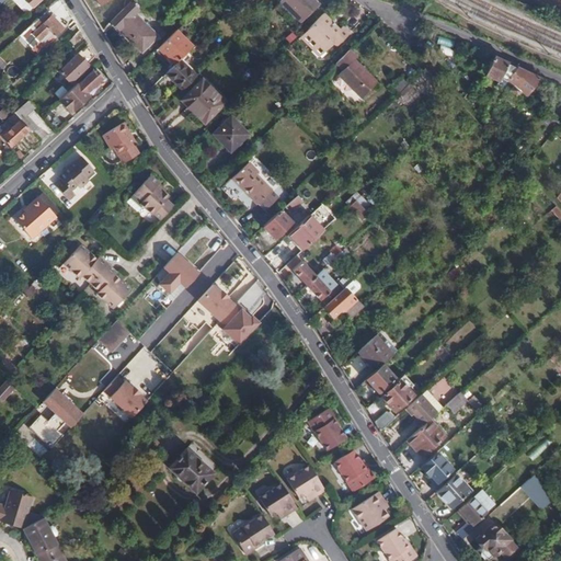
[(33,9),(42,0),(25,0),(25,1),(33,9)]
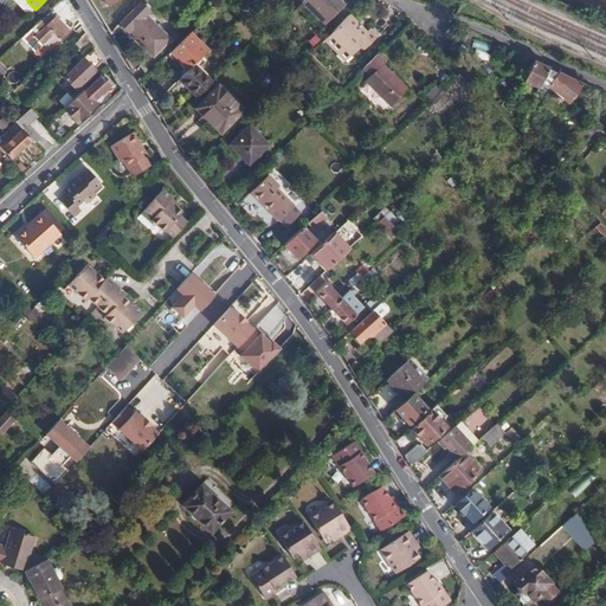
[(342,0),(305,0),(327,20),(345,2),(342,0)]
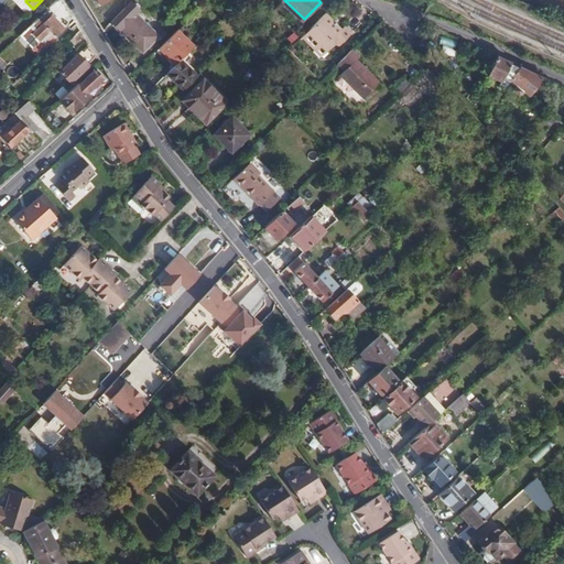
[(129,2),(125,7),(109,21),(118,30),(119,29),(141,50),(155,35),(133,14),(138,10),(129,2)]
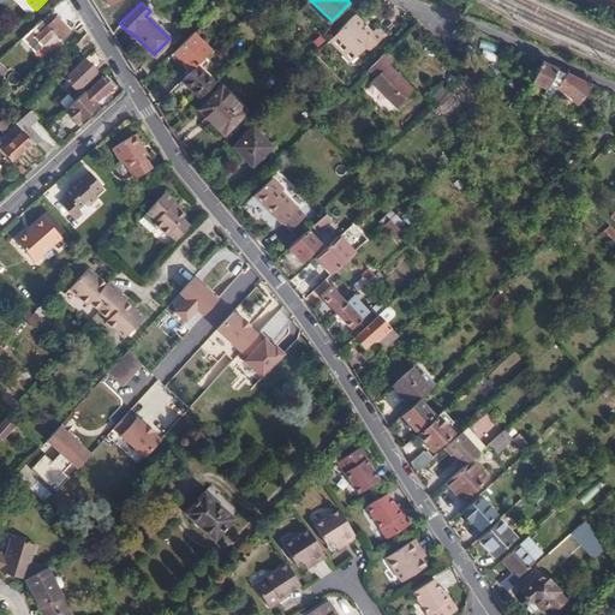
[(70,29),(78,21),(69,5),(28,47),(34,53),(41,46),(42,47),(55,35),(58,39),(60,41),(71,30),(70,29)]
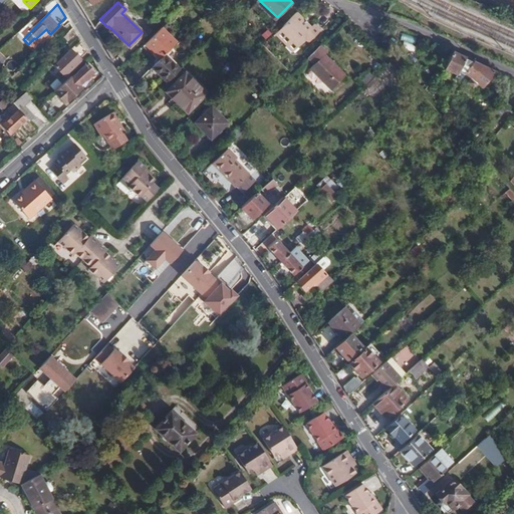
[(311,26),(296,11),(294,13),(309,28),(311,26)]
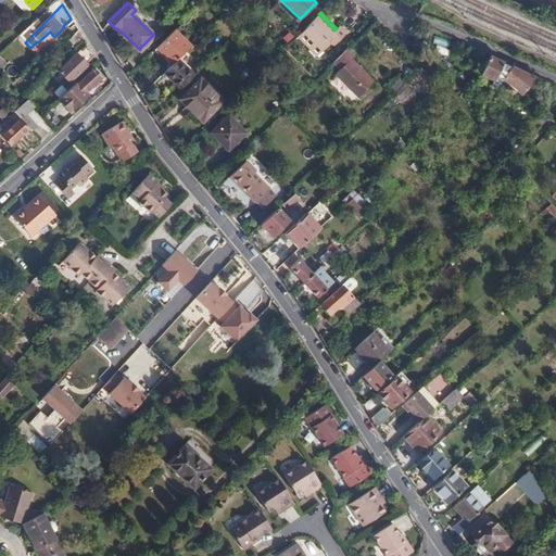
[(335,30),(318,14),(297,36),(310,49),(315,45),(321,51),(329,42),(333,47),(346,33),(339,26),(337,28),(335,30)]
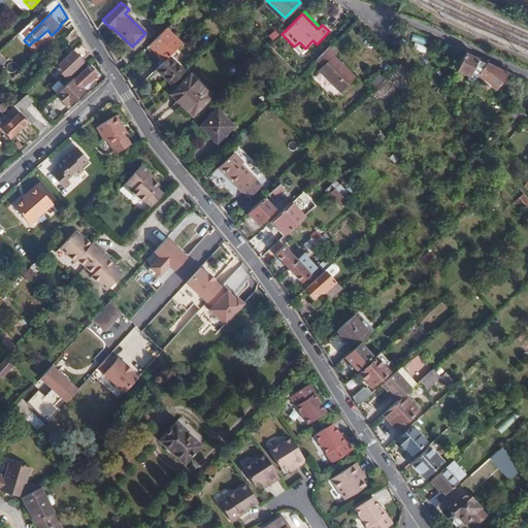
[(69,46),(79,36),(74,28),(63,39),(69,46)]
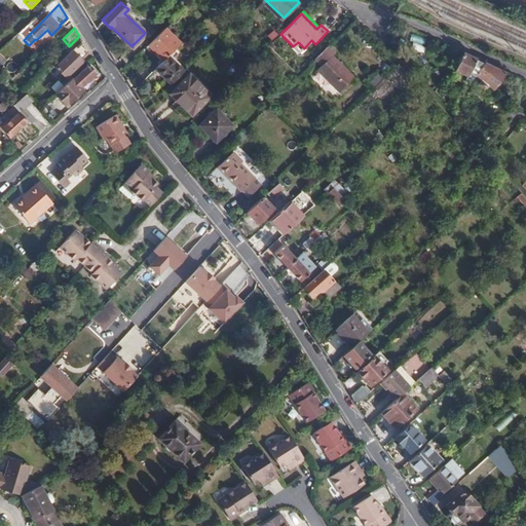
[(172,50),(179,43),(163,28),(158,33),(146,45),(161,61),(172,50)]
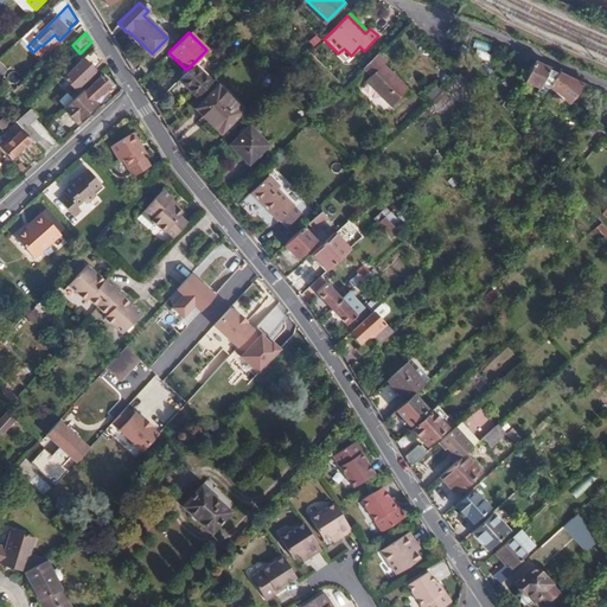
[(45,50),(57,38),(55,34),(42,46),(45,50)]
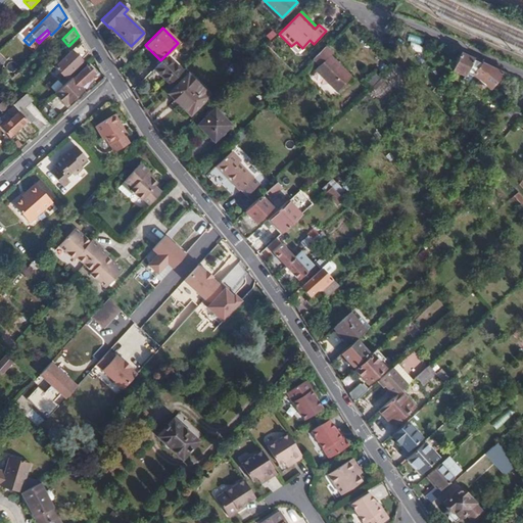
[(297,52),(302,48),(296,42),(291,46),(297,52)]
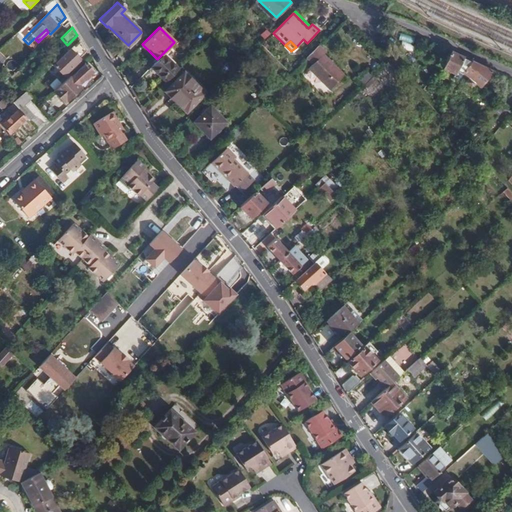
[(71,50),(55,66),(65,76),(81,61),(80,60),(87,53),(80,42),(71,50)]
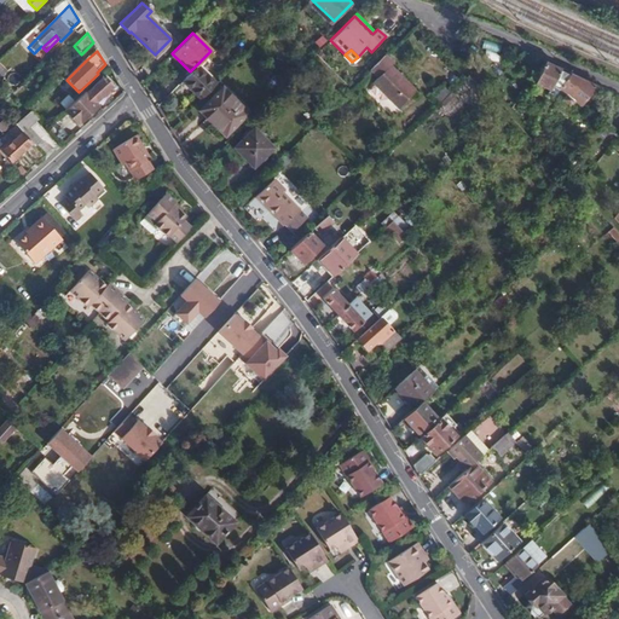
[(221,79),(202,59),(190,71),(189,73),(208,92),(221,79)]
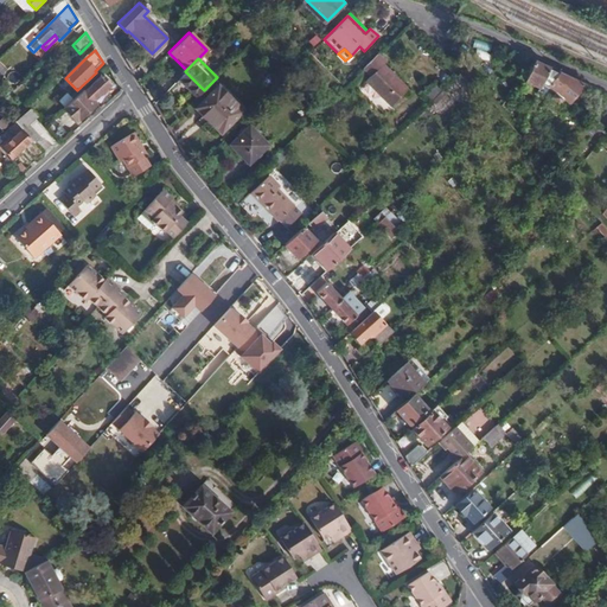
[(525,82),(540,89),(550,68),(536,62),(525,82)]
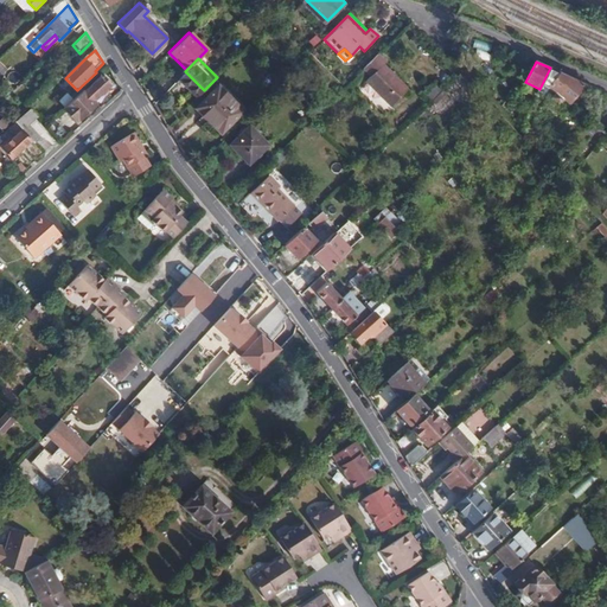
[(387,63),(368,82),(391,106),(410,87),(387,63)]
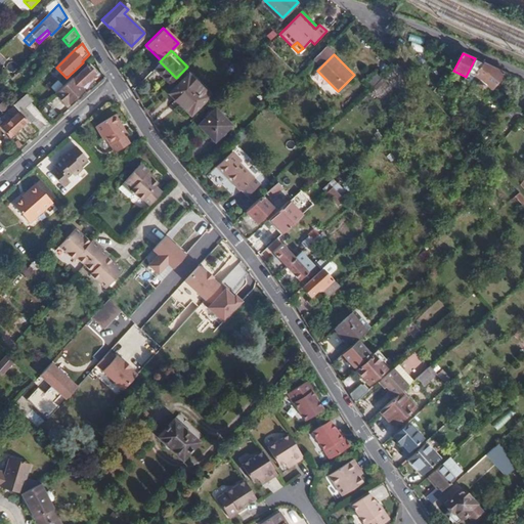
[(464,81),(468,84),(483,62),(475,58),(466,77),(464,81)]
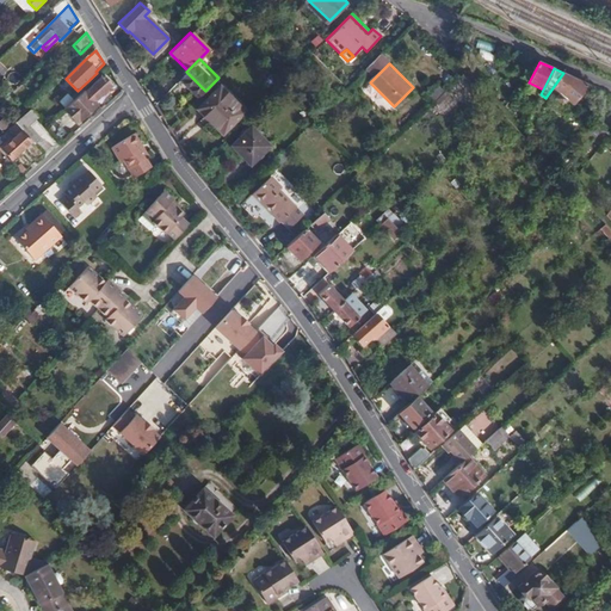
[(573,104),(587,86),(563,73),(545,98),(551,102),(554,97),(563,104),(567,100),(573,104)]
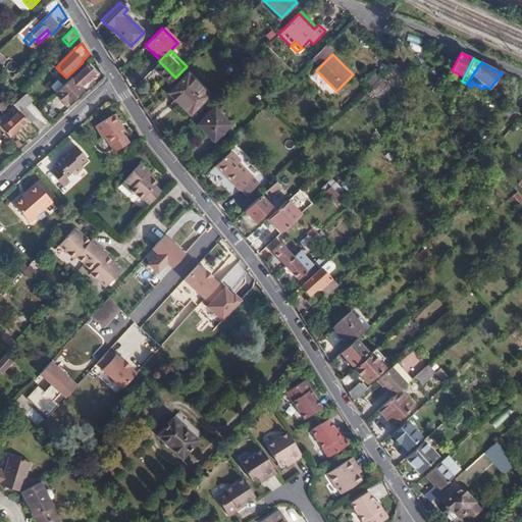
[(95,72),(87,64),(54,95),(63,106),(66,104),(67,105),(84,90),(81,87),(95,72)]
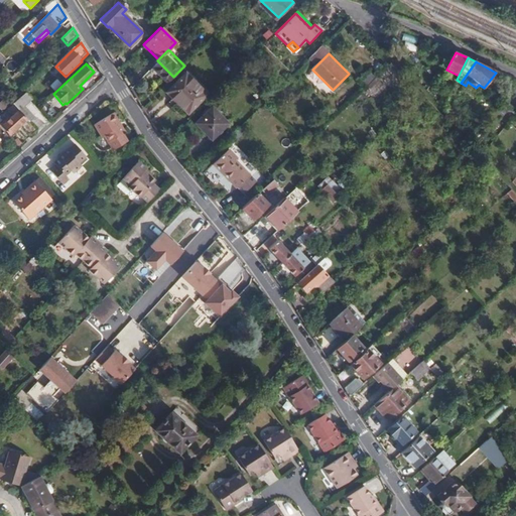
[(186,73),(165,93),(171,100),(173,98),(188,113),(208,94),(186,73)]
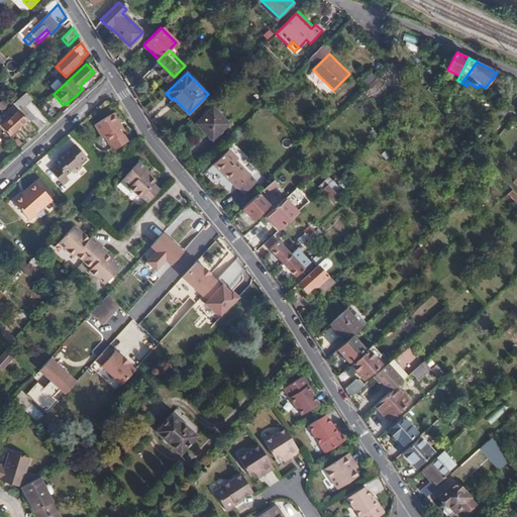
[(469,82),(467,86),(475,92),(477,88),(469,82)]
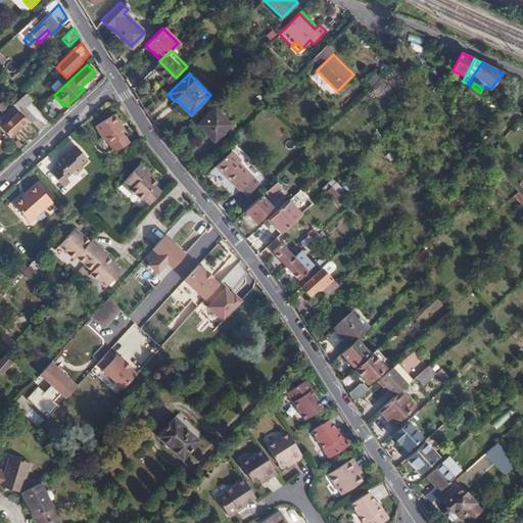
[(33,101),(28,94),(20,100),(27,107),(33,101)]
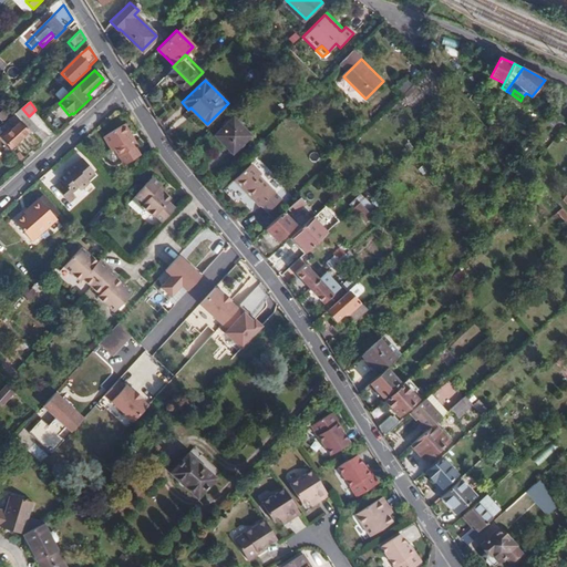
[(39,129),(29,116),(22,109),(9,122),(16,129),(3,140),(11,147),(30,132),(32,134),(39,129)]
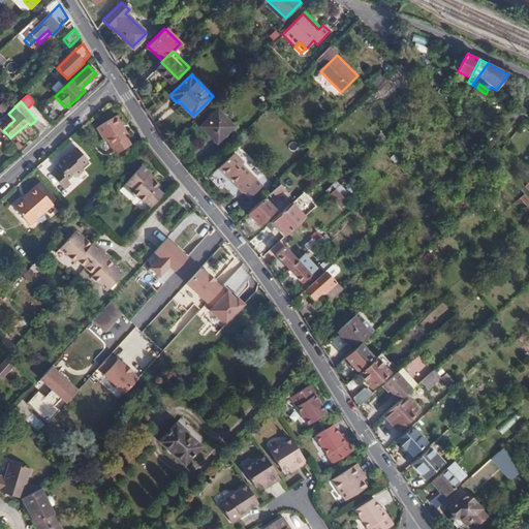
[(216,110),(199,126),(216,143),(232,127),(216,110)]
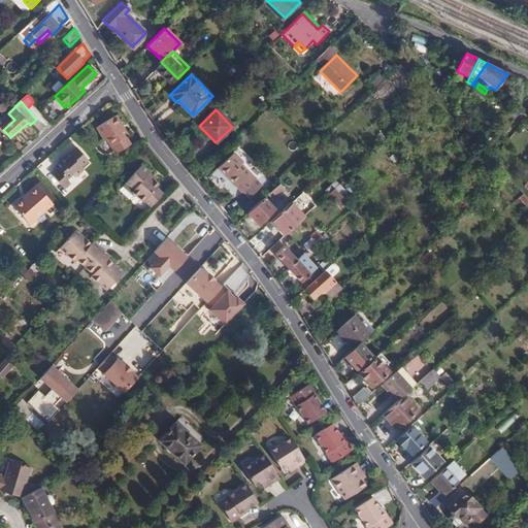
[(114,114),(95,126),(102,139),(104,138),(113,153),(129,144),(124,135),(126,134),(114,114)]
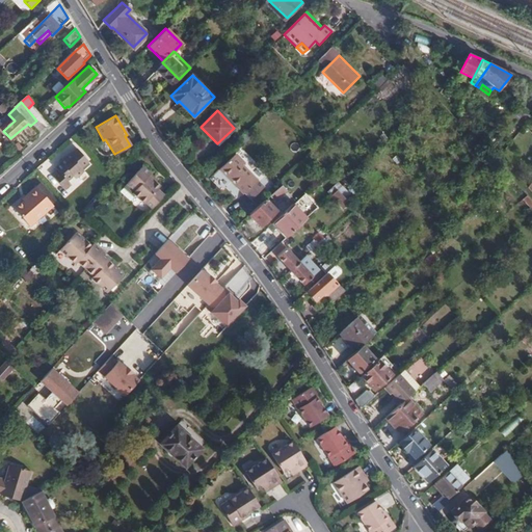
[(483,149),(472,137),(466,142),(477,155),(483,149)]
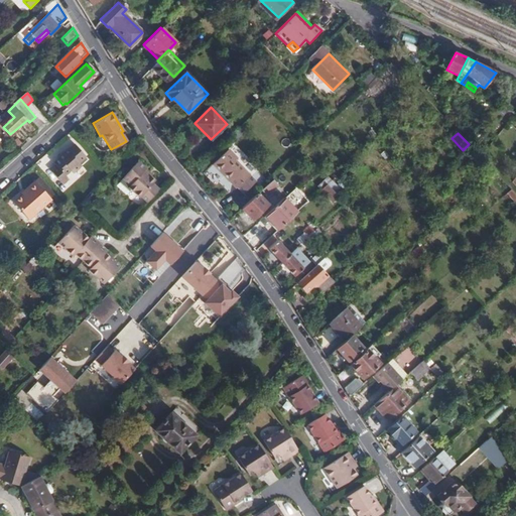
[(54,165),(49,170),(62,185),(68,180),(65,176),(70,171),(73,174),(81,166),(78,163),(85,157),(74,145),(67,151),(66,150),(57,157),(58,158),(52,163),(54,165)]
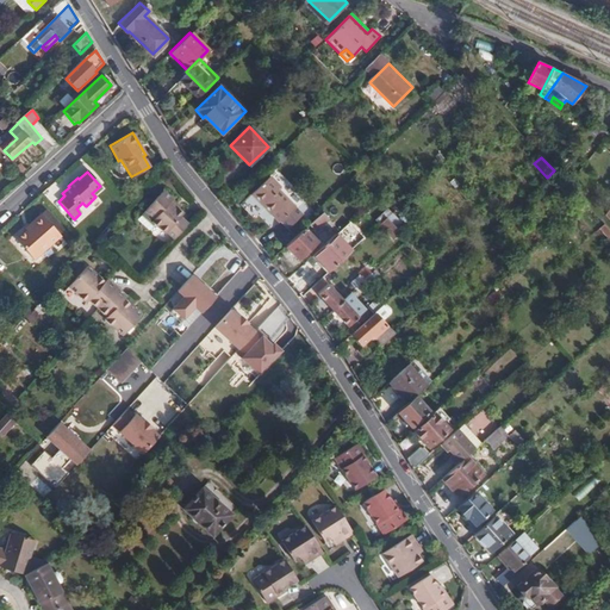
[(267,180),(251,195),(285,230),(300,215),(267,180)]
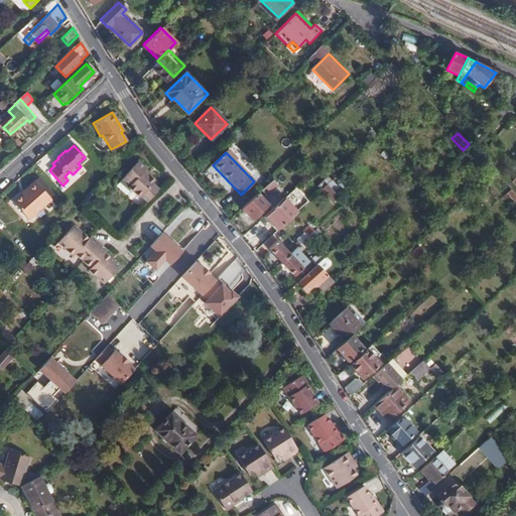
[(152,184),(154,181),(144,171),(146,169),(138,162),(123,178),(130,186),(129,188),(140,199),(141,197),(147,203),(158,189),(152,184)]
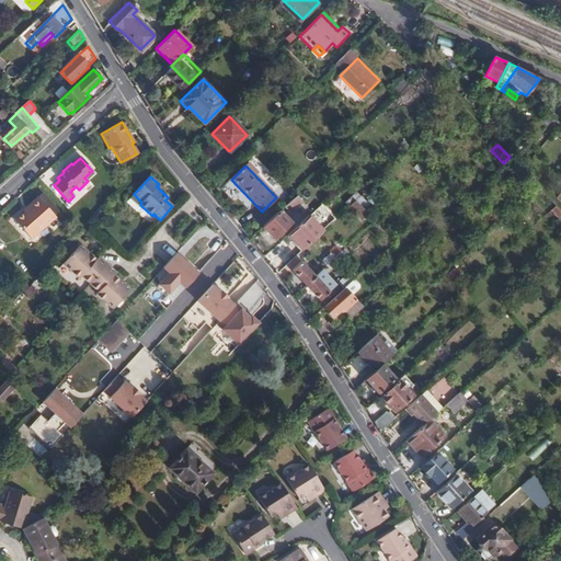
[(300,201),(295,195),(283,206),(288,212),(300,201)]
